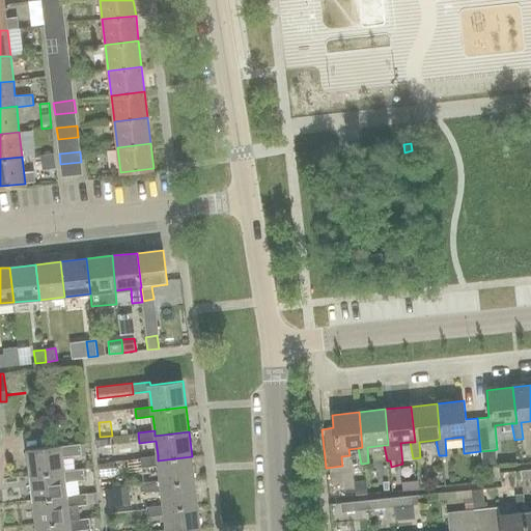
[(112,452),(111,439),(96,441),(99,454),(112,452)]
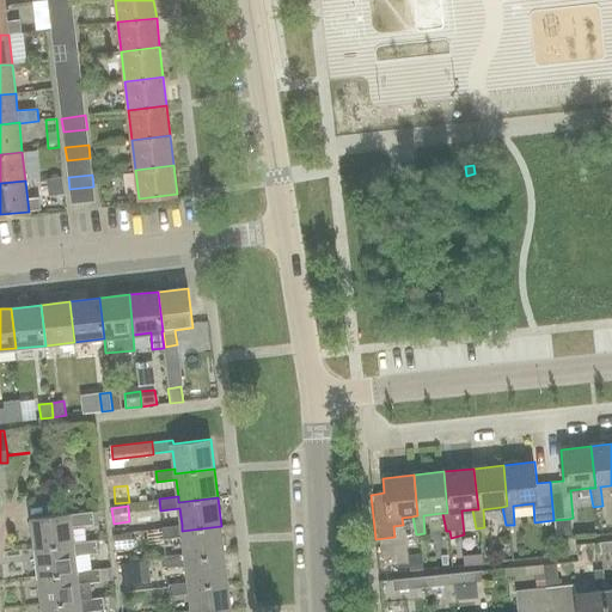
[(74,544),(74,543),(72,527),(95,524),(92,512),(71,514),(71,513),(31,518),(35,549),(74,544)]
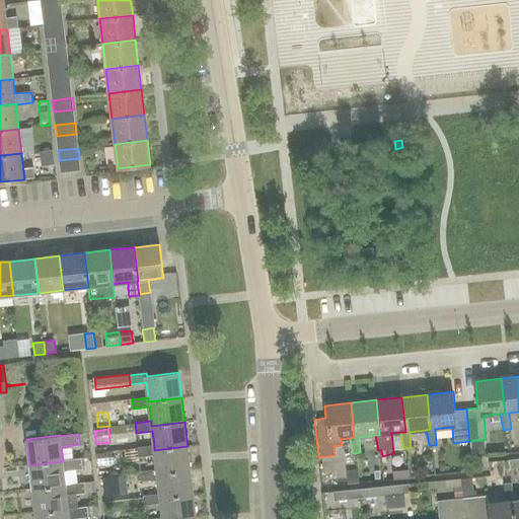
[(471,454),(485,452),(483,440),(469,441),(471,454)]
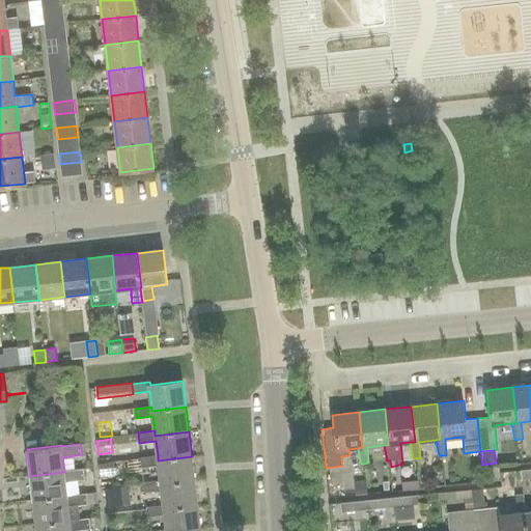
[(195,480),(192,456),(158,460),(158,455),(140,457),(142,468),(159,466),(161,480),(161,484),(195,480)]
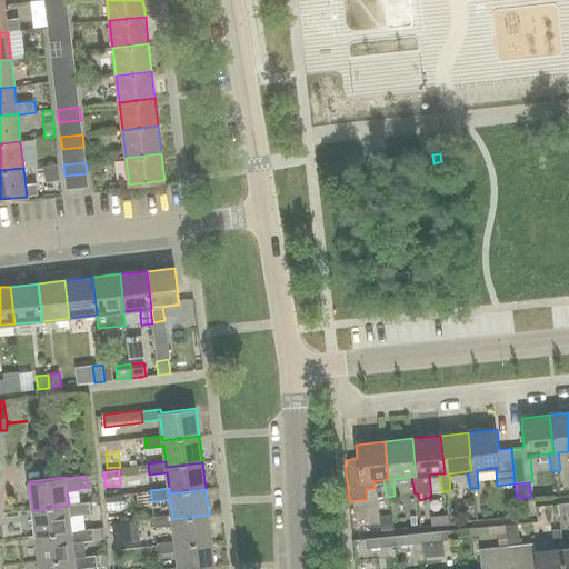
[(120,496),(107,498),(108,510),(121,509),(120,496)]
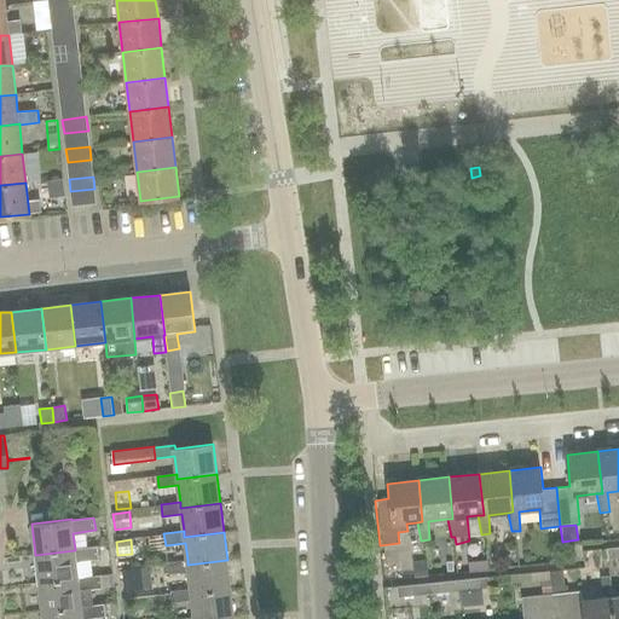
[(79,578),(76,561),(98,559),(97,547),(75,549),(75,550),(35,555),(39,583),(79,579),(79,578)]
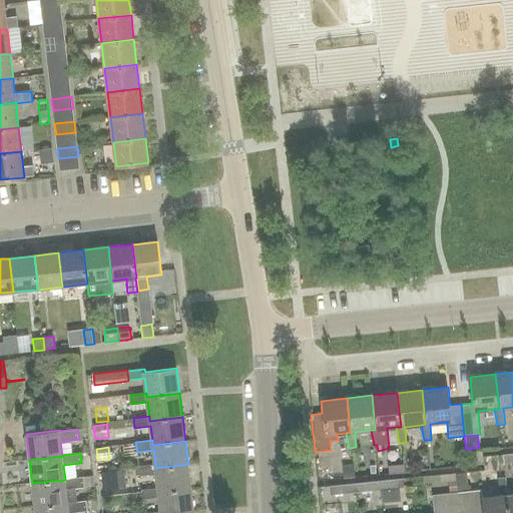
[(512,462),(512,453),(503,455),(504,463),(512,462)]
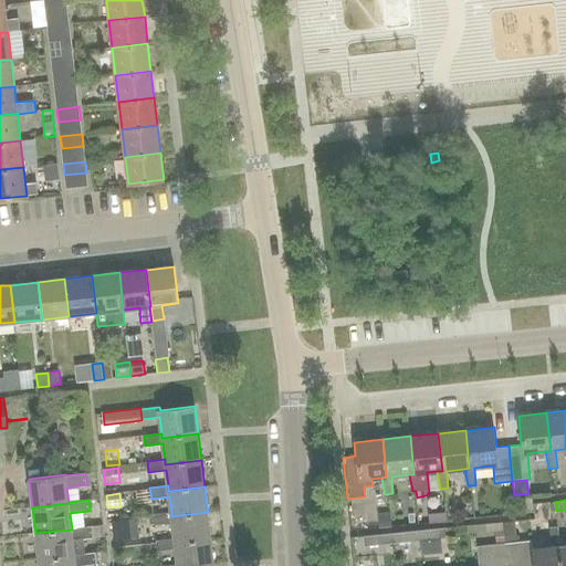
[(210,538),(208,512),(171,516),(171,512),(153,514),(155,524),(173,522),(175,538),(175,543),(210,538)]
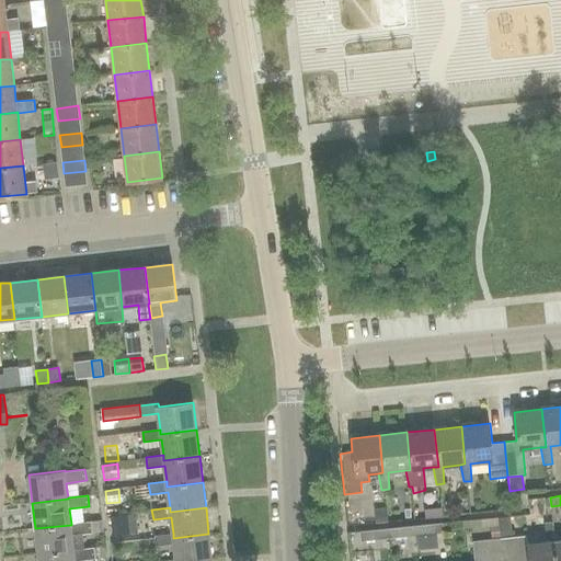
[(442,507),(424,510),(425,518),(443,517),(442,507)]
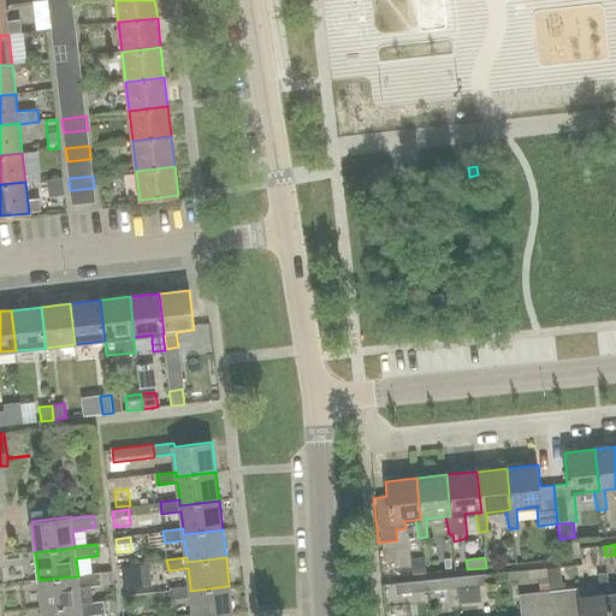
[(426,573),(425,558),(412,560),(413,574),(426,573)]
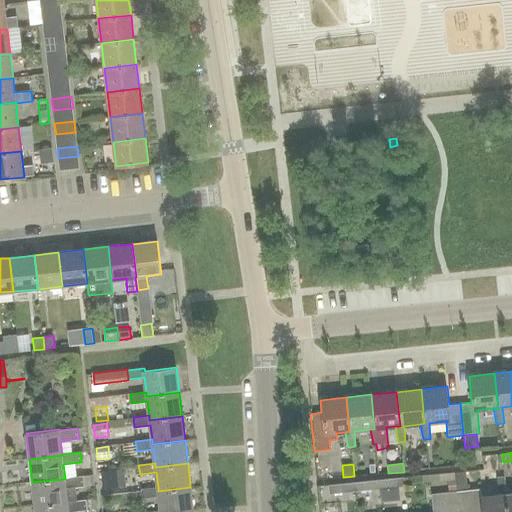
[(456,492),(468,490),(466,471),(454,472),(456,492)]
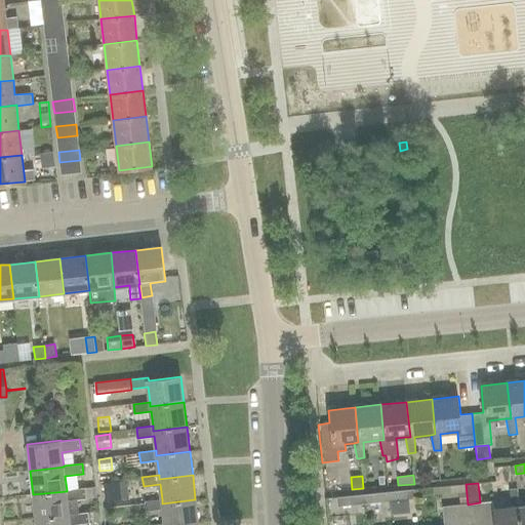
[(70,515),(68,500),(86,498),(85,488),(67,490),(67,491),(33,494),(36,519),(70,515)]
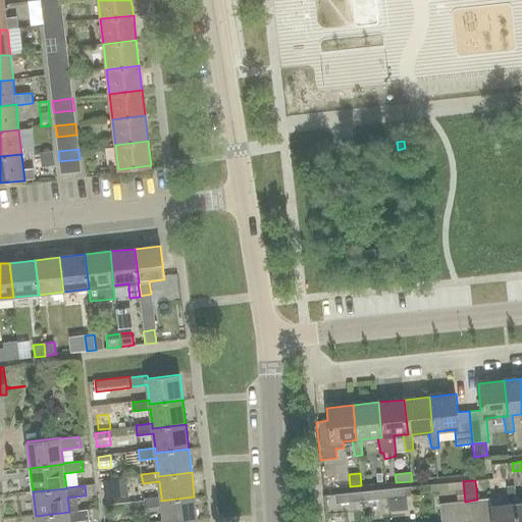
[(412,487),(412,486),(386,489),(387,499),(388,511),(408,509),(407,497),(413,496),(412,487)]
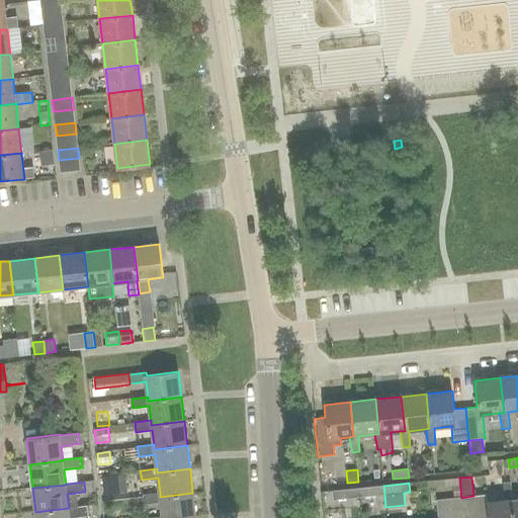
[(384,495),(383,486),(358,489),(359,497),(384,495)]
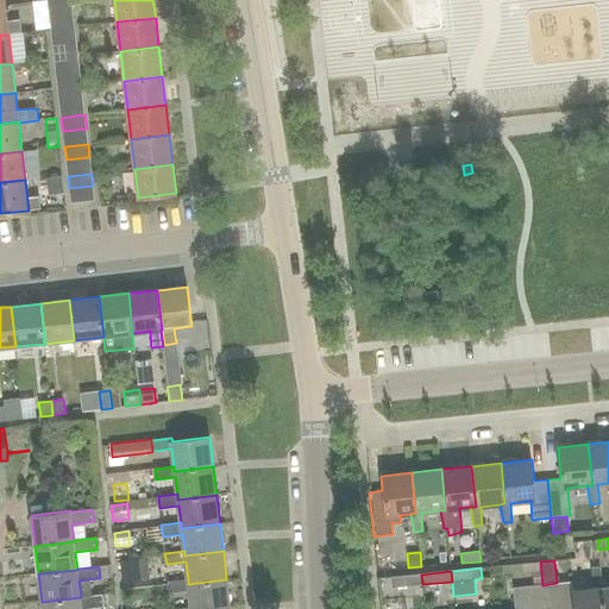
[(532,571),(533,585),(542,585),(541,571),(532,571)]
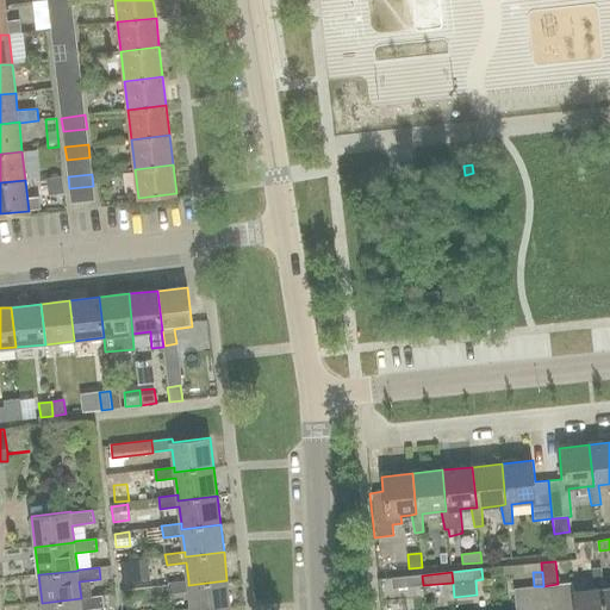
[(423,585),(422,576),(392,578),(392,589),(423,585)]
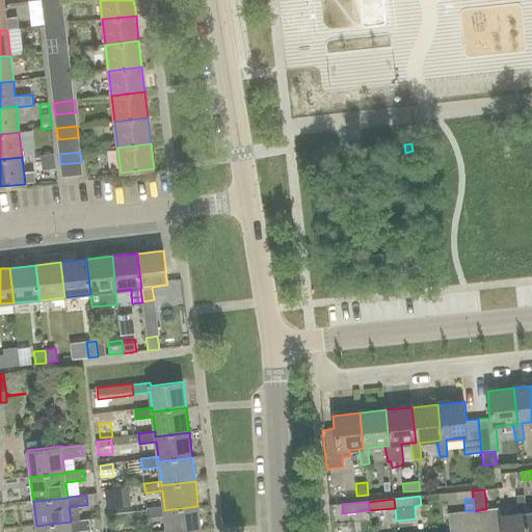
[(192,531),(201,531),(197,506),(164,510),(164,506),(147,508),(148,517),(165,515),(167,531),(166,531),(192,531)]
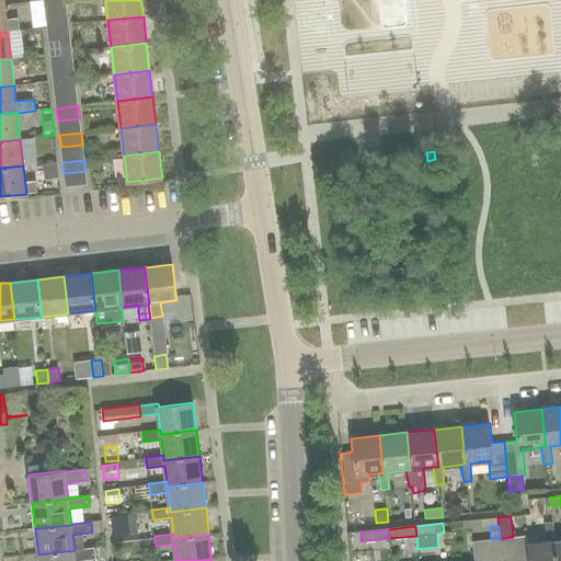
[(557,560),(554,541),(527,545),(526,536),(513,537),(515,560),(557,560)]
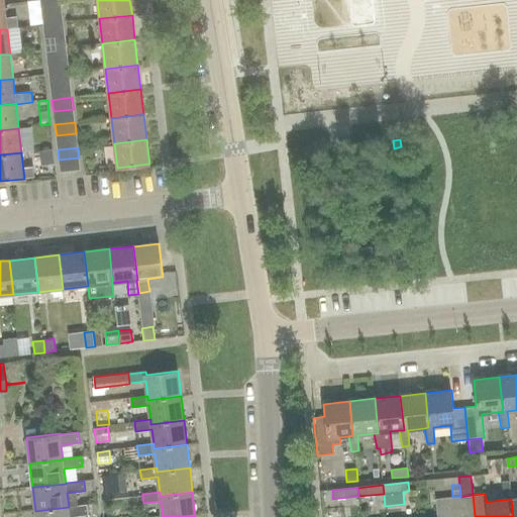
[(475,516),(473,495),(460,497),(462,516),(475,516)]
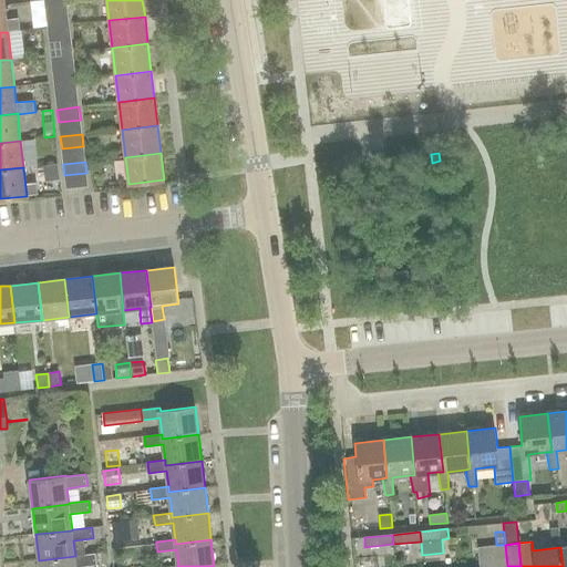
[(507,566),(505,545),(496,545),(492,546),(493,566),(507,566)]
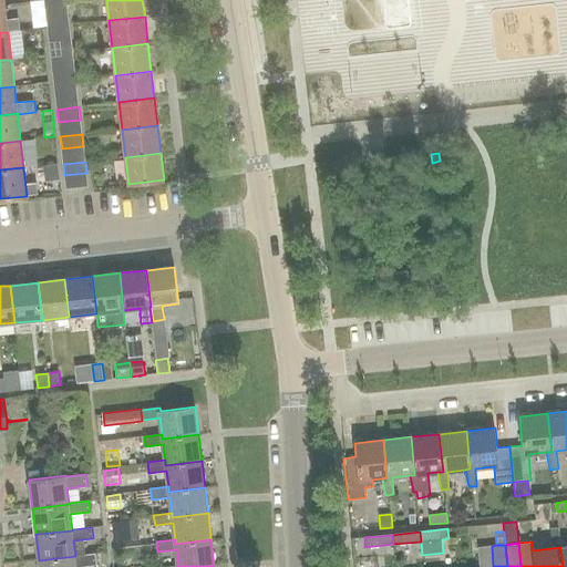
[(493,566),(492,546),(478,547),(480,566),(493,566)]
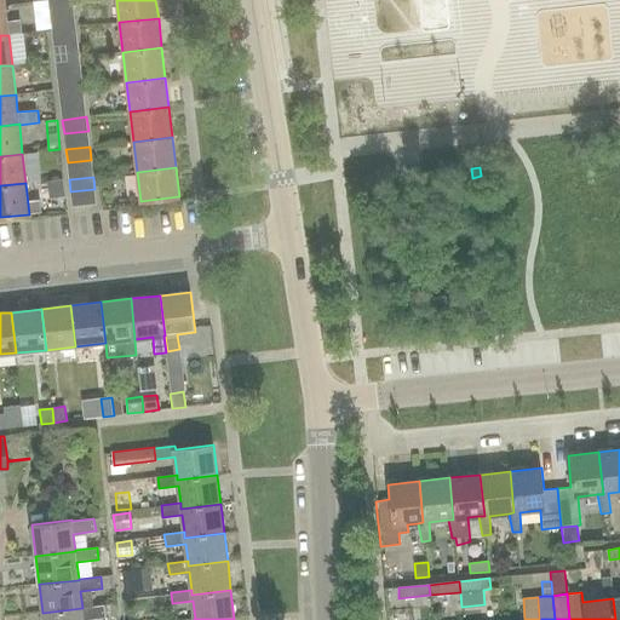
[(84,619),(105,618),(104,604),(82,608),(42,613),(42,619),(84,619)]
